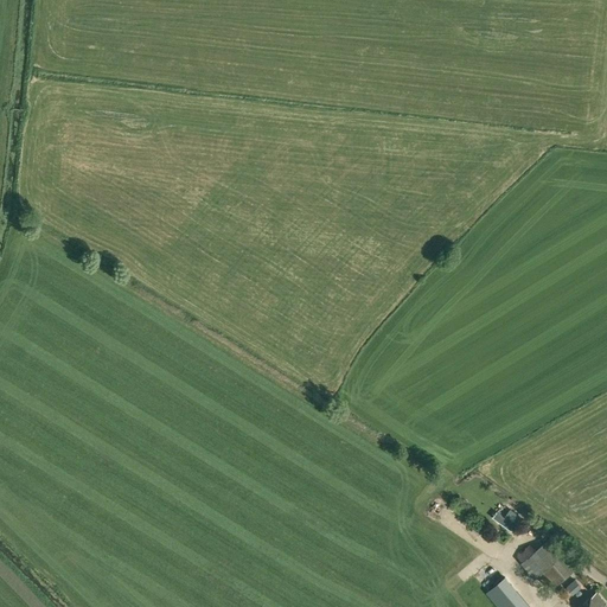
[(504,517),(516,525),(522,517),(510,509),(504,517)]
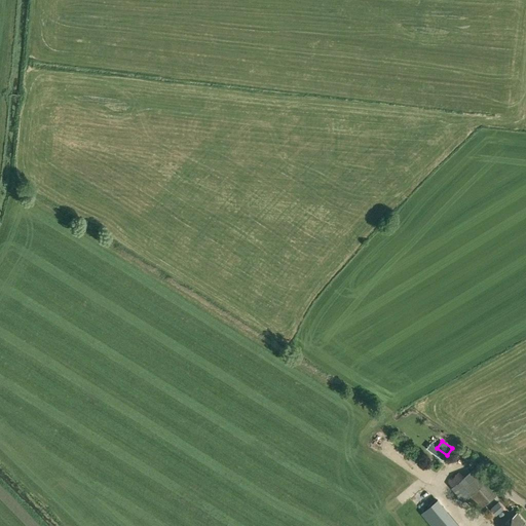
[(430,444),(426,449),(444,460),(447,455),(437,448),(430,444)]
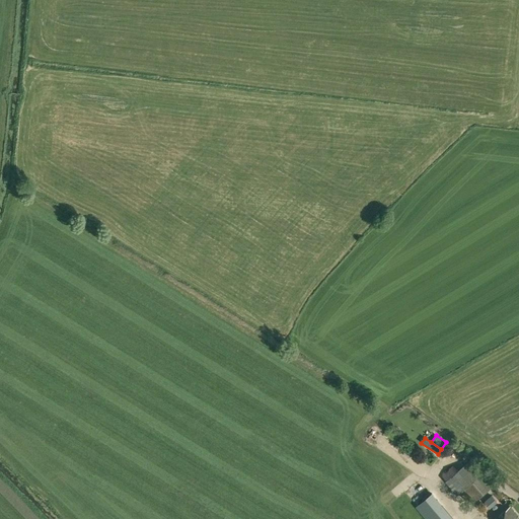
[(463,490),(474,502),(494,486),(471,459),(446,480),(457,495),(463,490)]
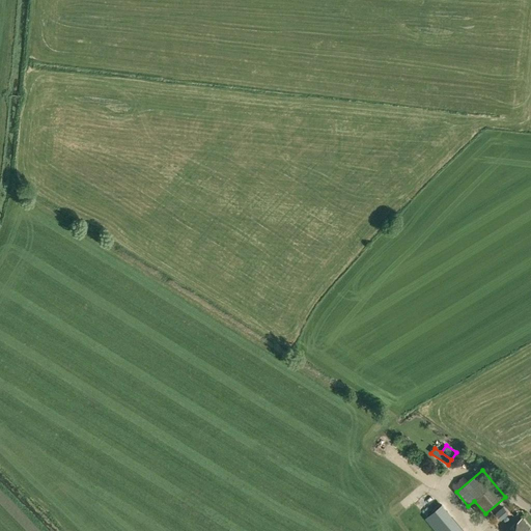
[(425,519),(436,530),(463,530),(464,530),(442,504),(425,519)]
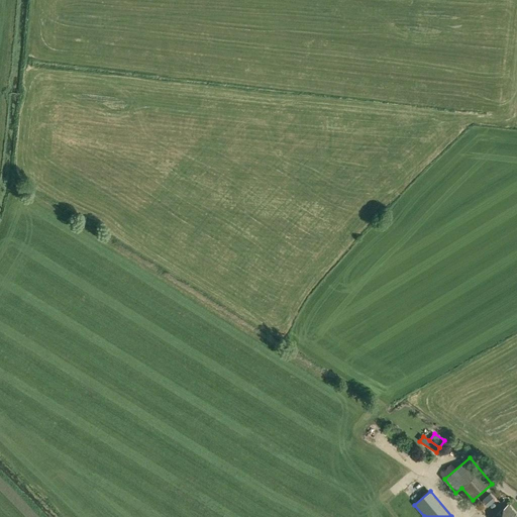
[(483,500),(487,506),(494,500),(489,494),(483,500)]
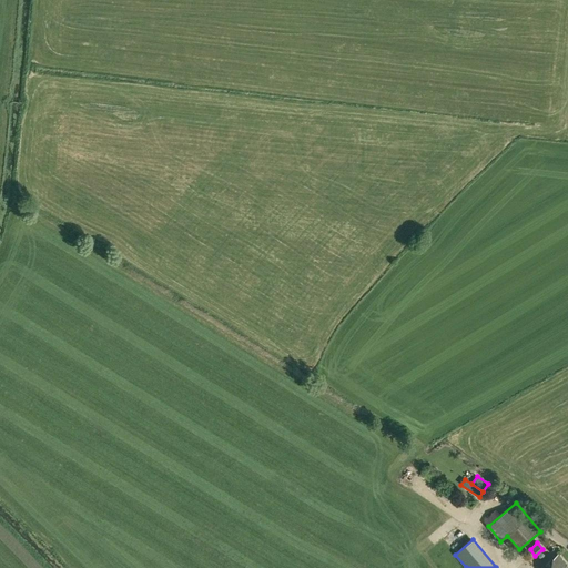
[(567,567),(567,565),(558,555),(541,567),(567,567)]
